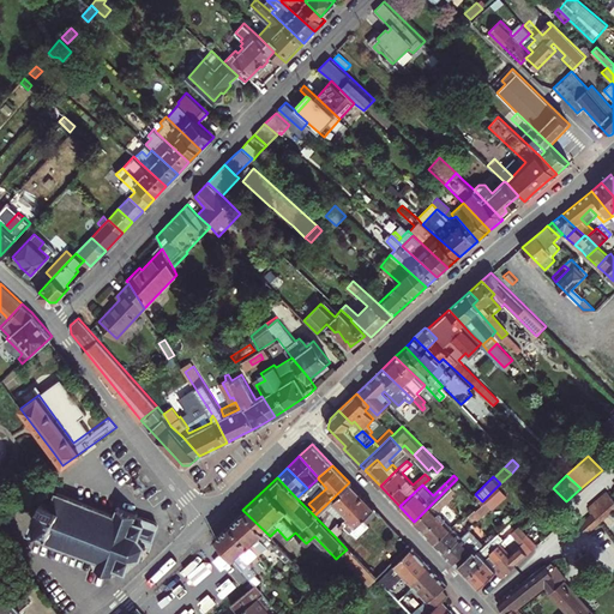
[(423,531),(439,517),(437,513),(464,486),(457,479),(414,522),(423,531)]
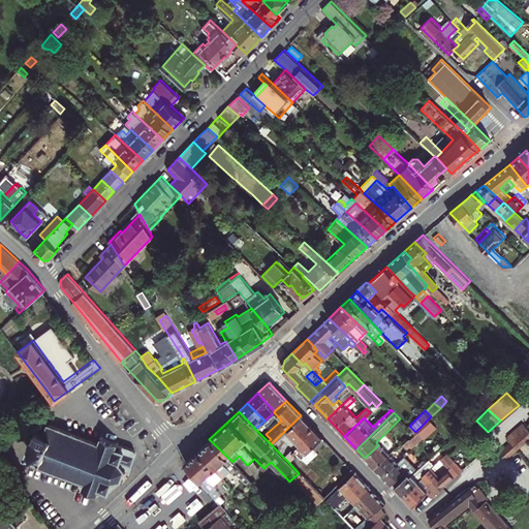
[(314,450),(324,440),(301,415),(271,444),(288,462),(296,455),(300,459),(300,458),(305,464),(316,453),(314,450)]
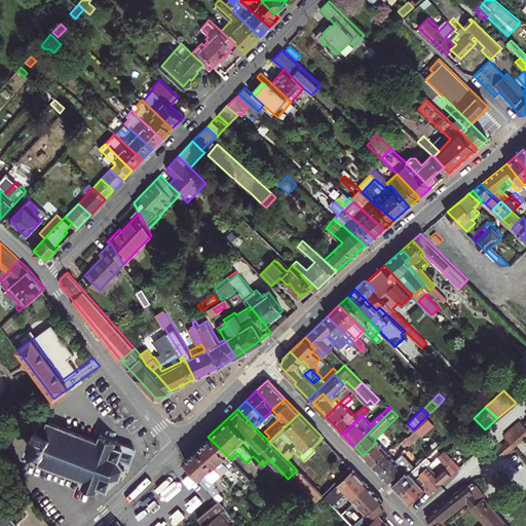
[(400,453),(403,456),(421,439),(433,426),(424,418),(413,429),(402,442),(400,444),(405,448),(400,453)]
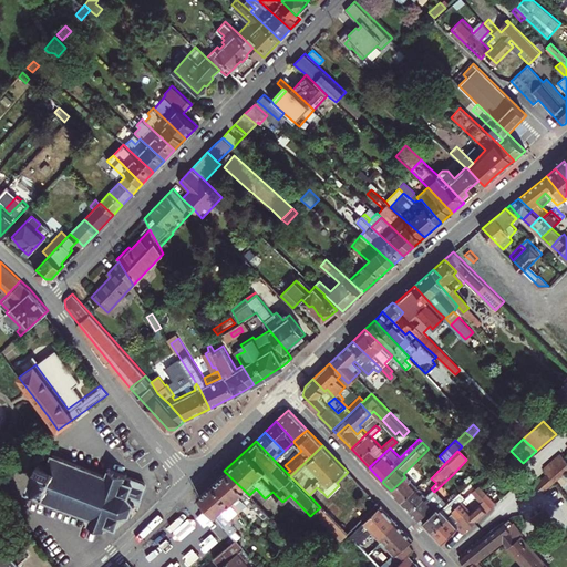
[(566,459),(562,452),(544,467),(549,473),(556,481),(566,471),(566,459)]
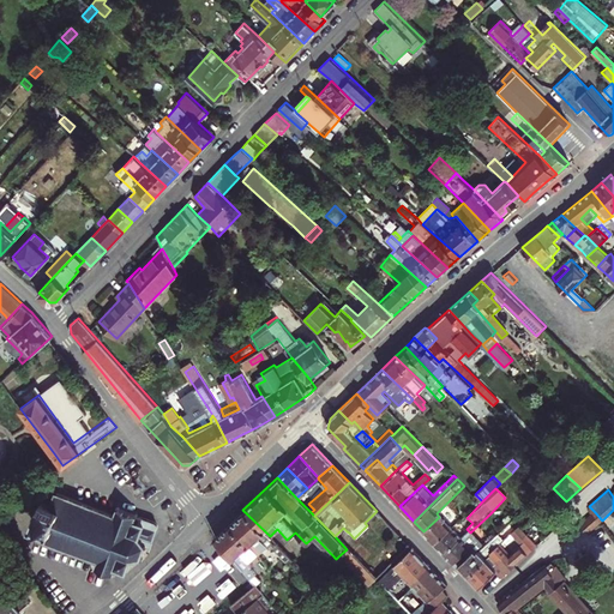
[(115,513),(56,492),(52,505),(41,500),(40,504),(40,505),(35,517),(32,522),(43,525),(38,537),(97,560),(96,565),(94,566),(95,567),(96,567),(108,571),(112,572),(112,575),(114,573),(113,572),(114,567),(126,571),(132,558),(140,557),(142,559),(143,558),(142,557),(146,546),(150,547),(157,528),(157,525),(156,522),(120,507),(118,505),(115,506),(118,509),(115,513)]
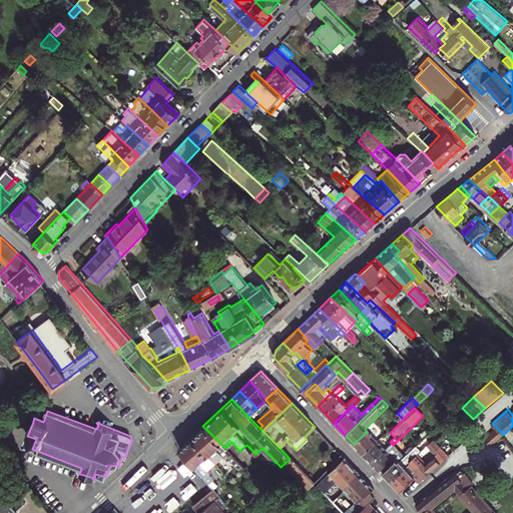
[(202,426),(191,436),(214,462),(221,456),(229,464),(235,459),(225,448),(202,426)]
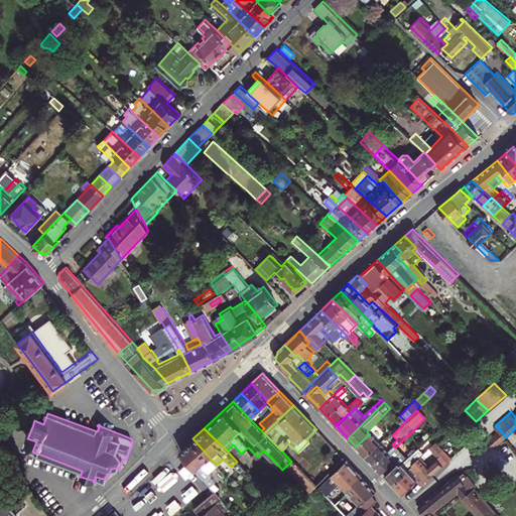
[(391,430),(384,437),(390,443),(389,445),(391,447),(393,449),(395,447),(392,444),(397,439),(392,435),(394,433),(391,430)]
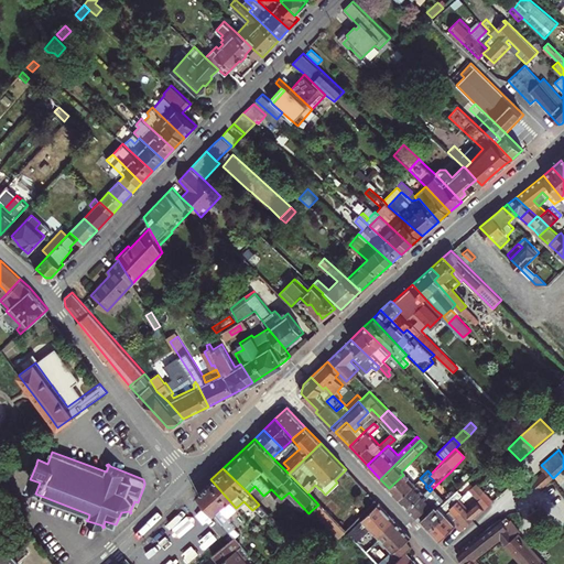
[(546,470),(534,481),(541,489),(553,478),(546,470)]
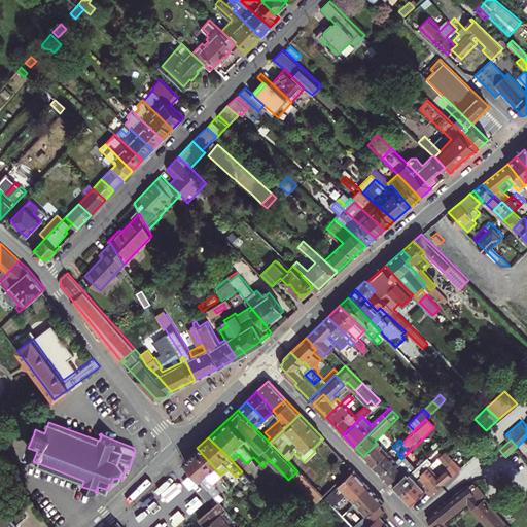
[(386,453),(377,444),(363,456),(373,465),(386,453)]
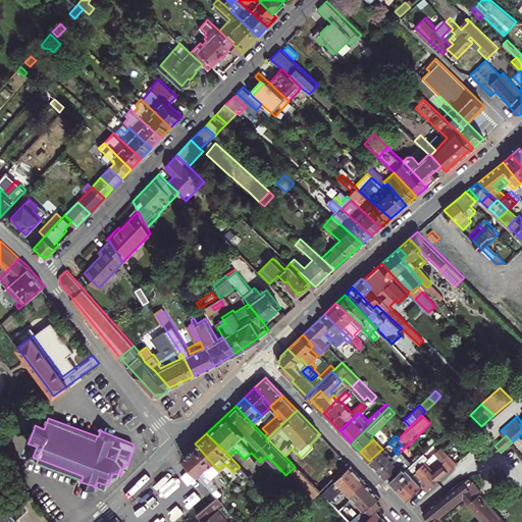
[(183,456),(214,496),(195,513),(201,520),(221,504),(216,497),(221,491),(210,478),(218,470),(195,444),(183,456)]
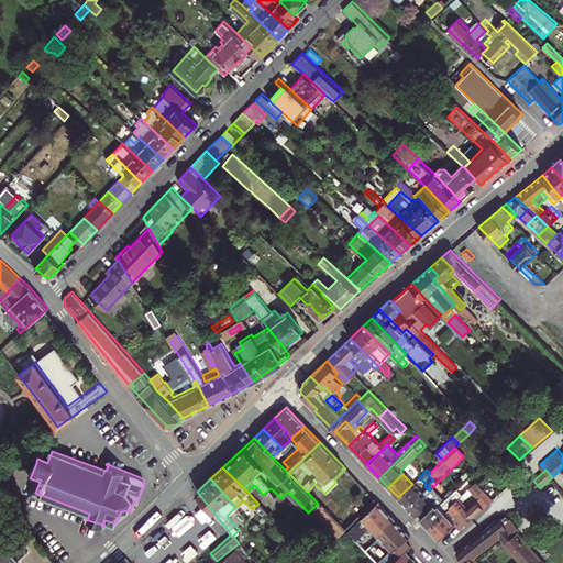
[(445,511),(451,518),(464,506),(461,503),(472,492),(475,495),(482,488),(475,482),(463,494),(445,511)]
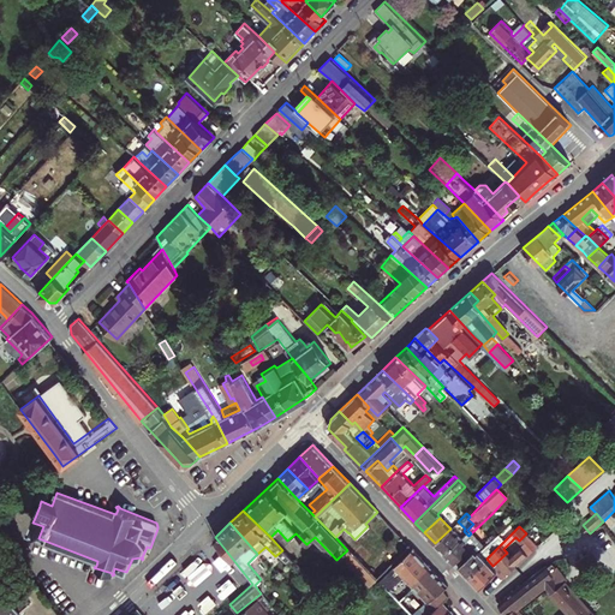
[(451,529),(435,543),(441,550),(445,554),(460,538),(451,529)]
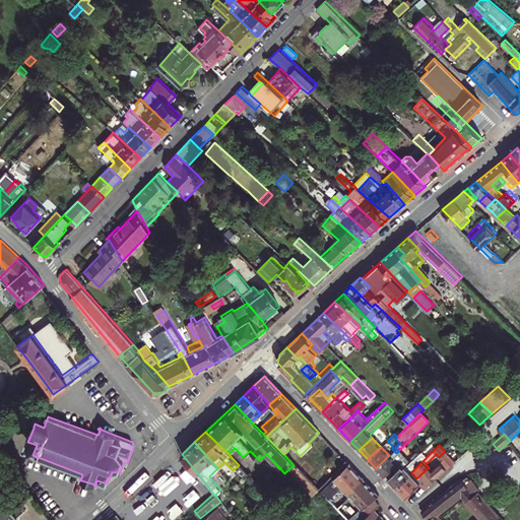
[(408,462),(405,466),(411,472),(428,456),(421,450),(408,462)]
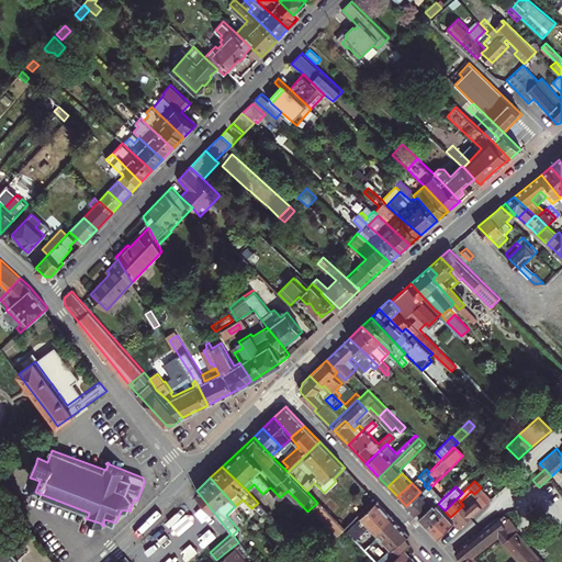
[(428,490),(426,487),(420,492),(433,504),(435,506),(438,504),(441,499),(430,487),(428,490)]
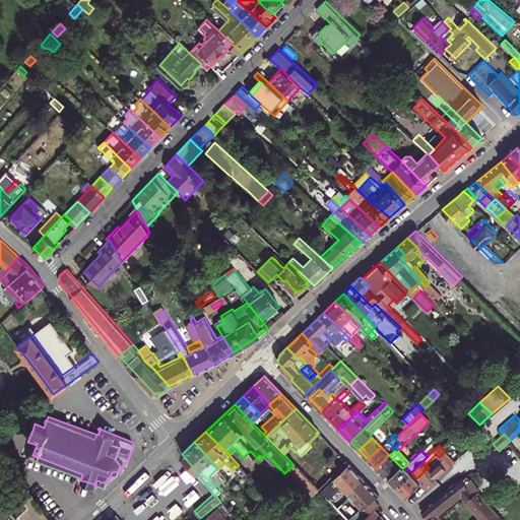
[(445,451),(439,457),(442,461),(449,467),(455,462),(445,451)]
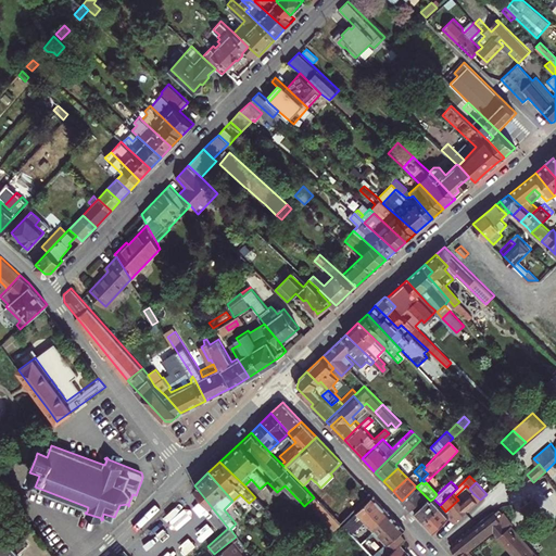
[(428,498),(416,487),(402,501),(413,513),(415,512),(428,498)]
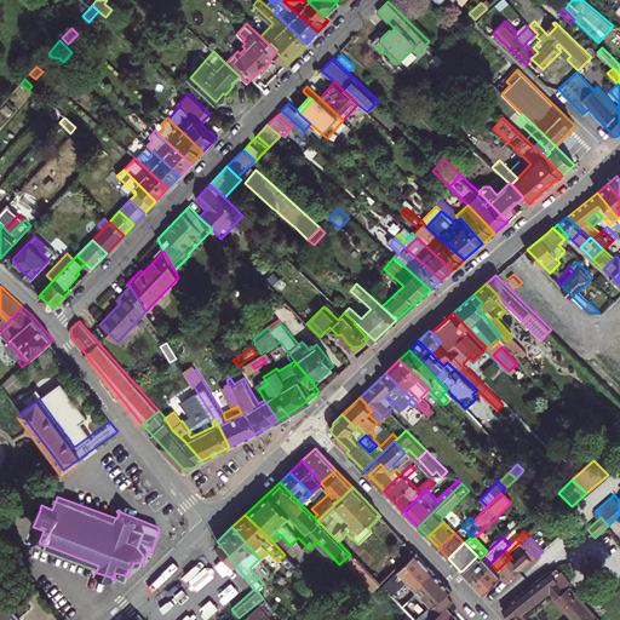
[(521,570),(535,557),(527,550),(516,561),(511,557),(497,570),(501,574),(509,581),(521,570)]
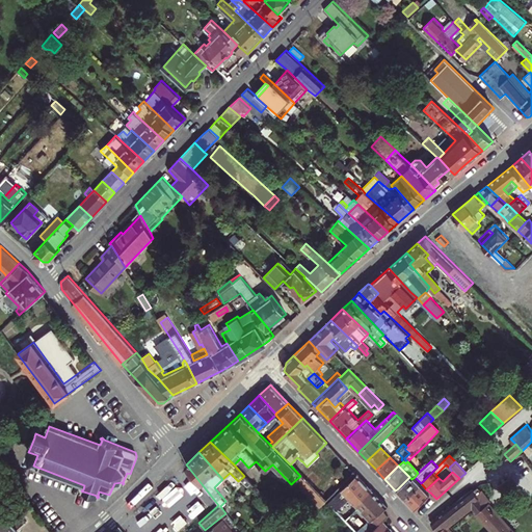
[(335,510),(347,499),(353,506),(371,489),(355,474),(326,502),(327,503),(331,508),(335,510)]
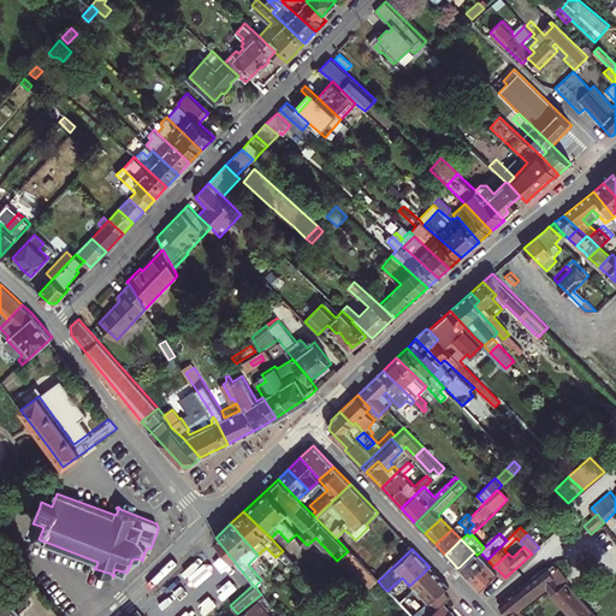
[(375,579),(348,551),(339,558),(368,587),(375,579)]
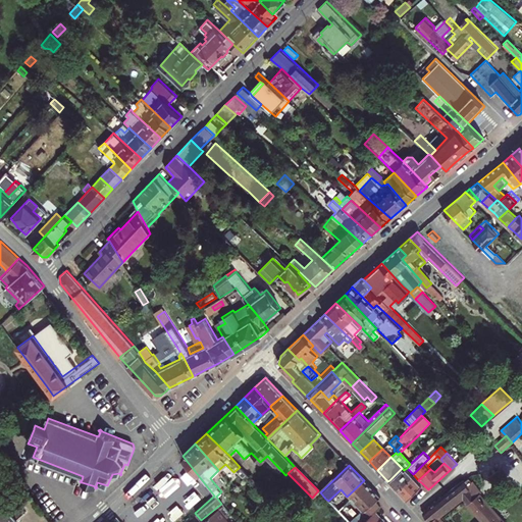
[(389,480),(398,488),(413,474),(407,468),(404,470),(402,468),(389,480)]
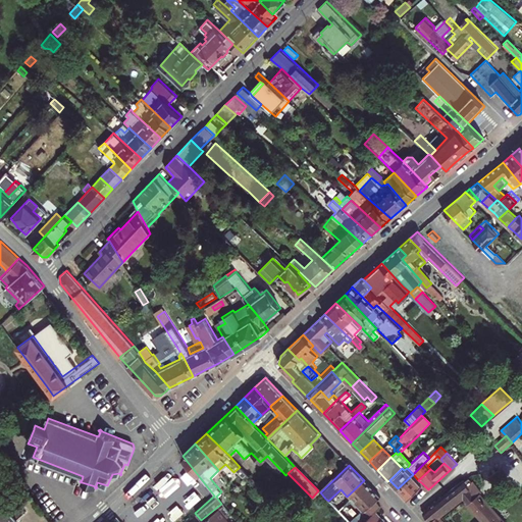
[(398,488),(407,499),(422,483),(418,480),(413,474),(398,488)]
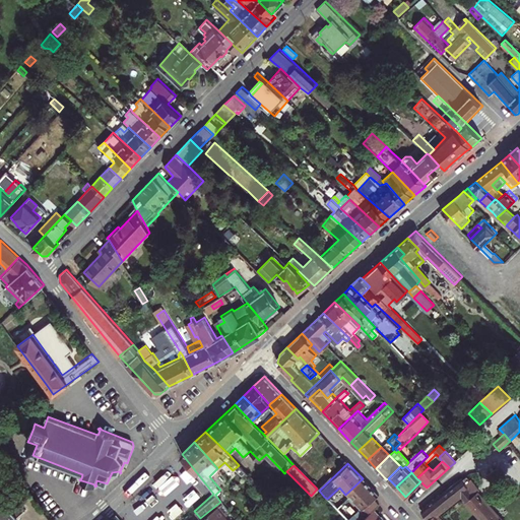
[(363,478),(345,495),(360,508),(354,513),(361,519),(374,509),(378,504),(373,499),(378,495),(363,478)]
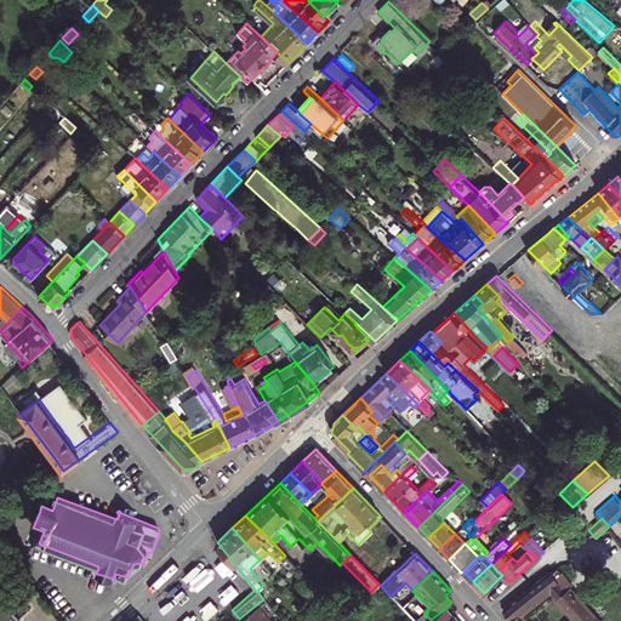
[(560,573),(556,577),(550,571),(533,585),(528,588),(503,608),(512,619),(508,620),(599,620),(587,607),(569,587),(571,585),(560,573)]
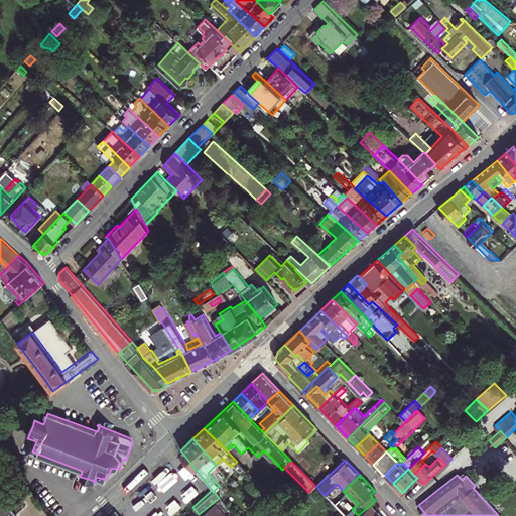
[(330,501),(334,504),(343,495),(340,491),(330,501)]
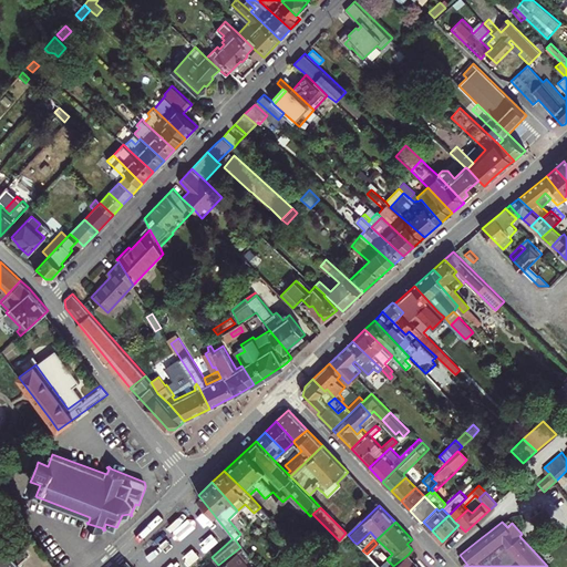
[(28,556),(17,544),(9,550),(3,545),(0,547),(0,566),(18,566),(21,564),(20,563),(28,556)]
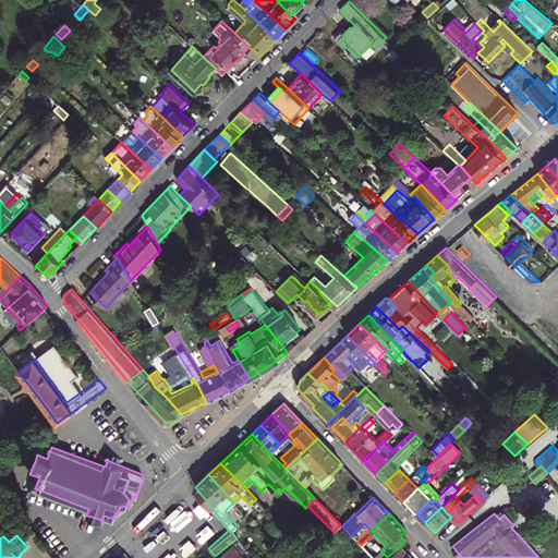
[(253,557),(237,538),(215,556),(216,557),(253,557)]
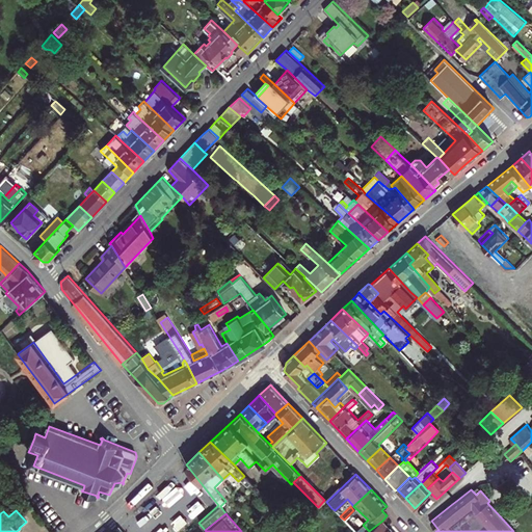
[(369,531),(392,531),(382,521),(369,531)]
